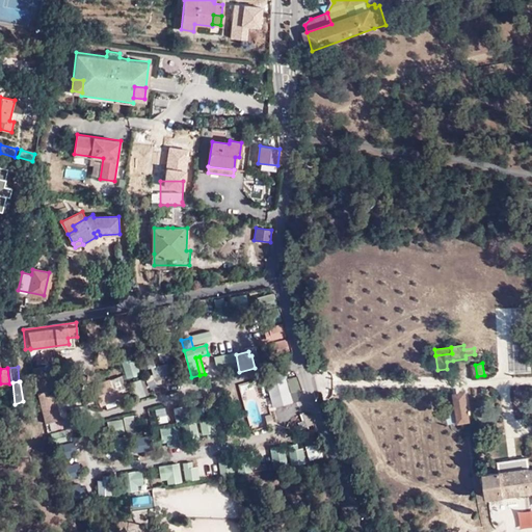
[(110,381),(102,384),(94,388),(100,405),(120,398),(116,390),(113,391),(110,381)]
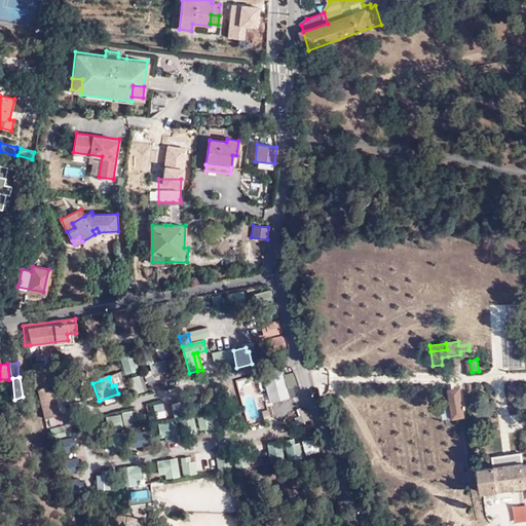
[(47,379),(35,381),(37,388),(48,385),(47,380),(47,379)]
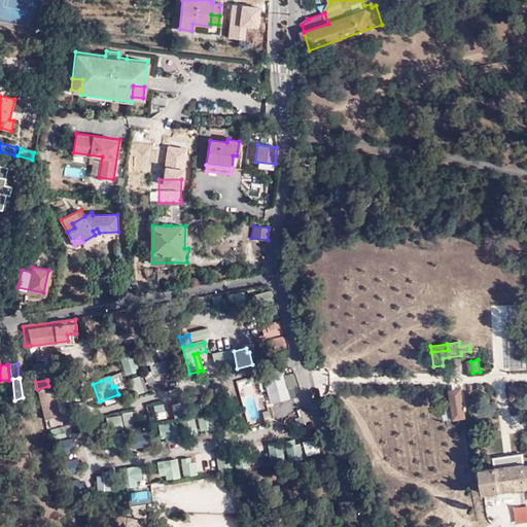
[(37,389),(44,420),(61,415),(53,385),(57,384),(56,380),(47,381),(48,386),(37,389)]
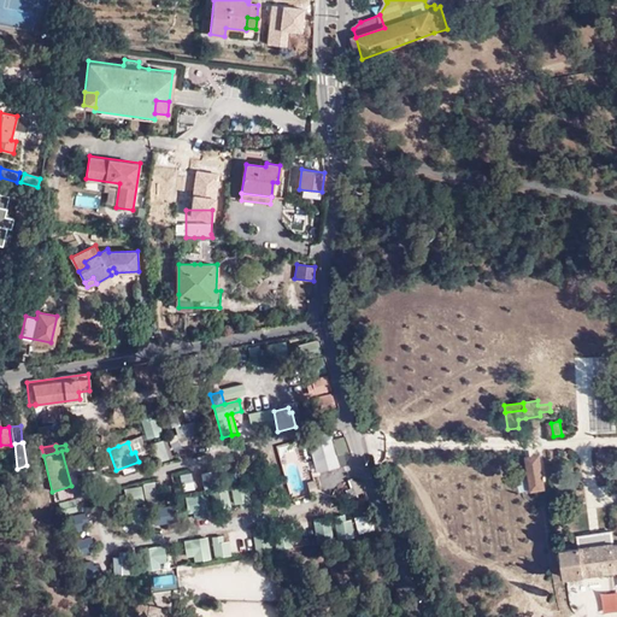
[(532,491),(544,488),(540,460),(528,463),(528,468),(532,491)]
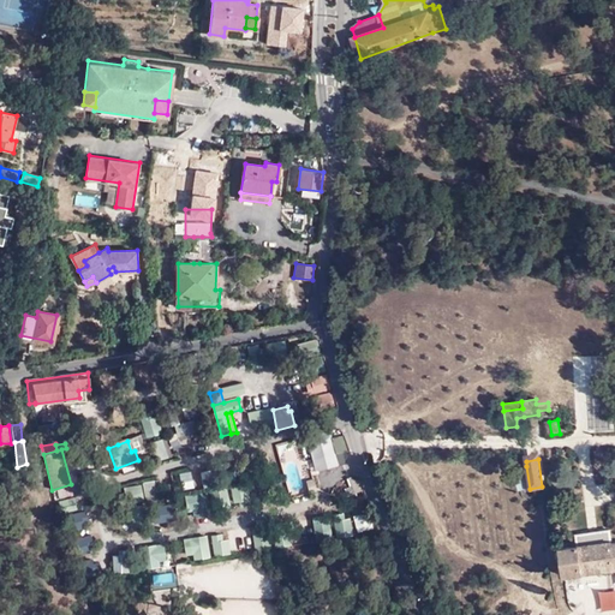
[(520,490),(530,489),(526,466),(517,467),(520,490)]
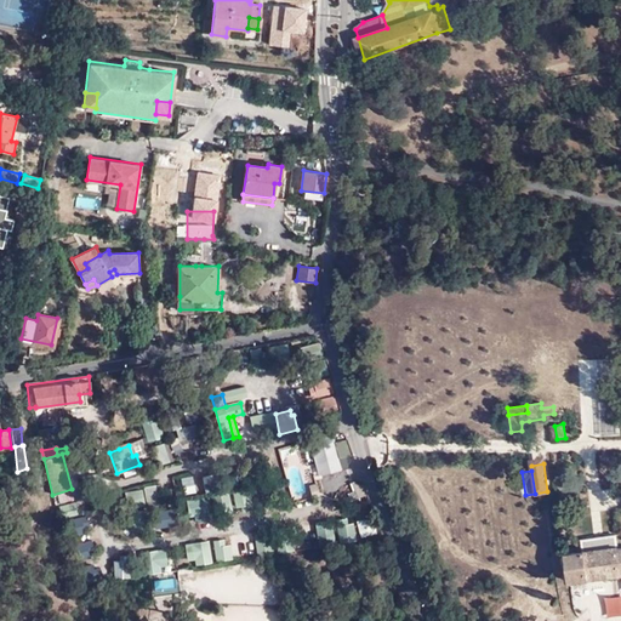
[(565,554),(569,581),(620,574),(620,550),(615,550),(614,537),(582,541),(585,552),(565,554)]
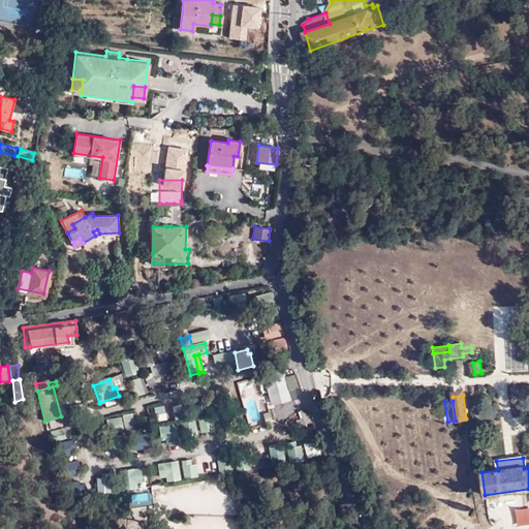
[(156,506),(152,486),(127,489),(131,509),(156,506)]
